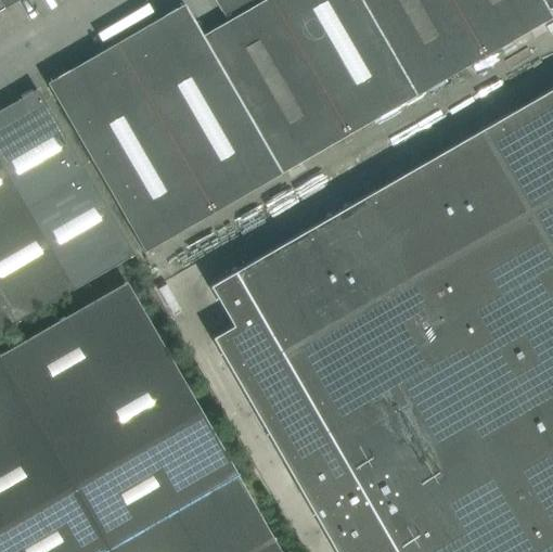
[(0,0),(0,10),(17,0),(0,0)]
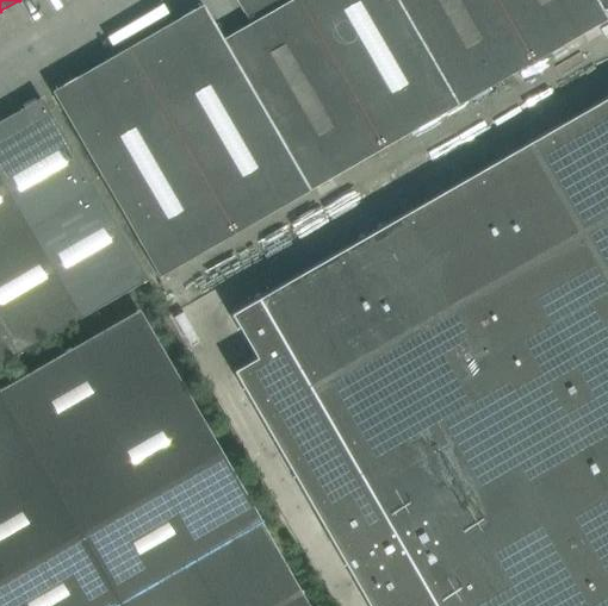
[(225,38),(314,189),(386,147),(301,0),(240,0),(253,22),(225,38)]
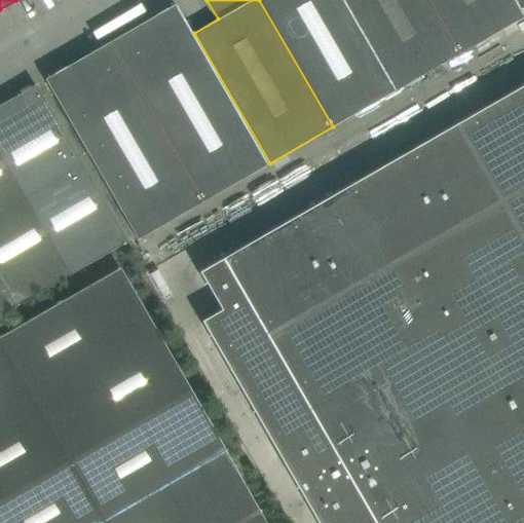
[(259,0),(333,126),(397,89),(344,0),(259,0)]
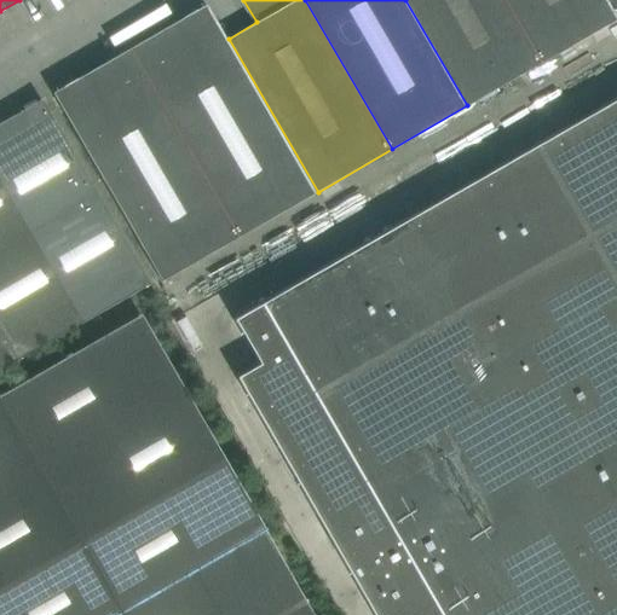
[(405,0),(467,105),(542,63),(505,0),(405,0)]
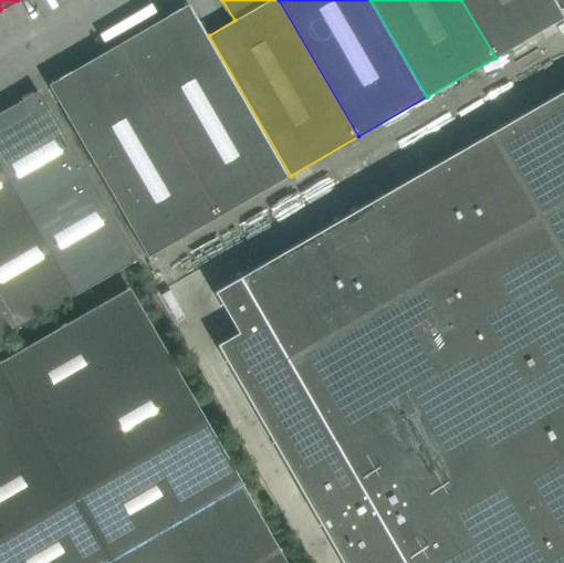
[(461,0),(495,58),(563,18),(553,0),(461,0)]
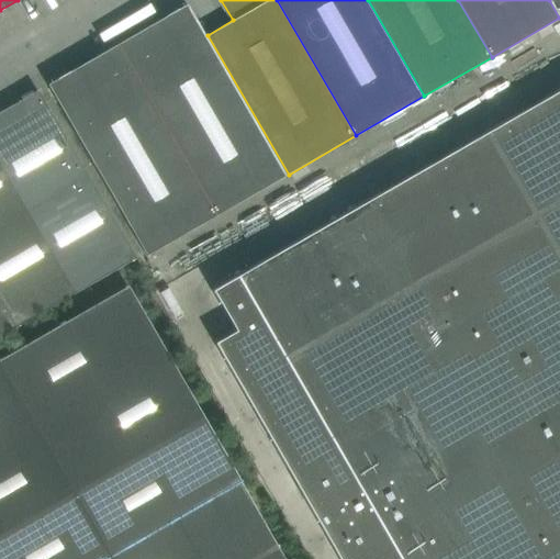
[(549,0),(559,18),(559,0),(549,0)]
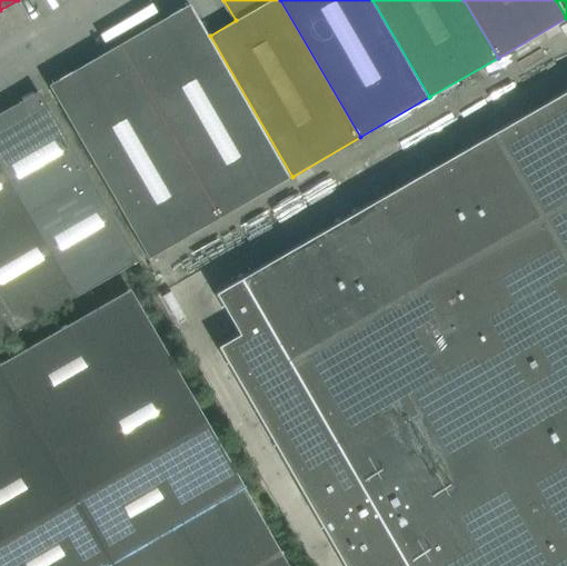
[(191,2),(121,43),(222,218),(292,177),(210,36),(191,2)]
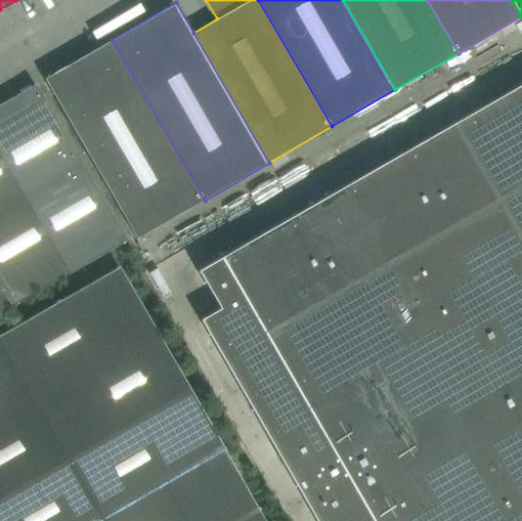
[(205,201),(112,40),(47,77),(57,95),(141,237),(205,201)]
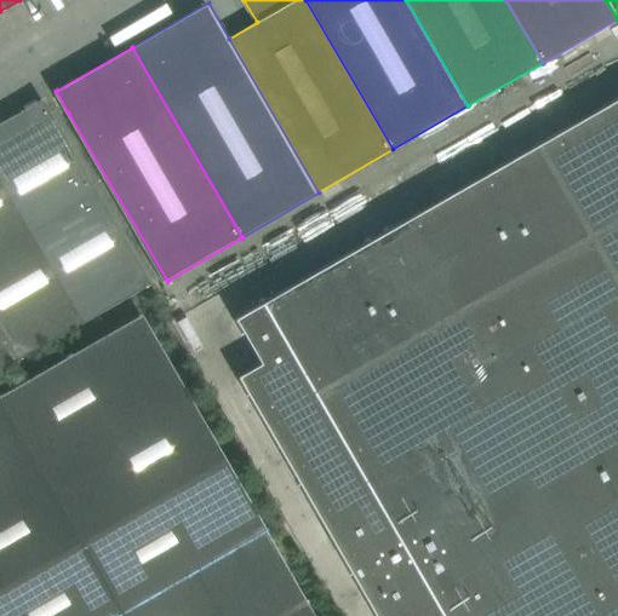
[(44,98),(0,122),(0,176),(85,324),(154,286),(56,119),(44,98)]
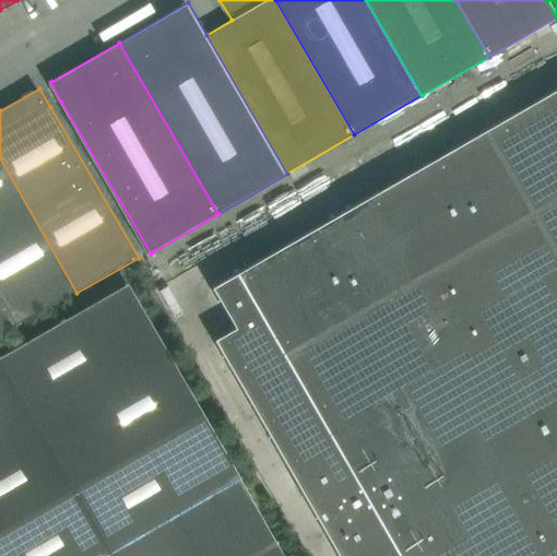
[(556,89),(239,272),(214,287),(237,328),(216,340),(341,555),(556,555),(556,89)]
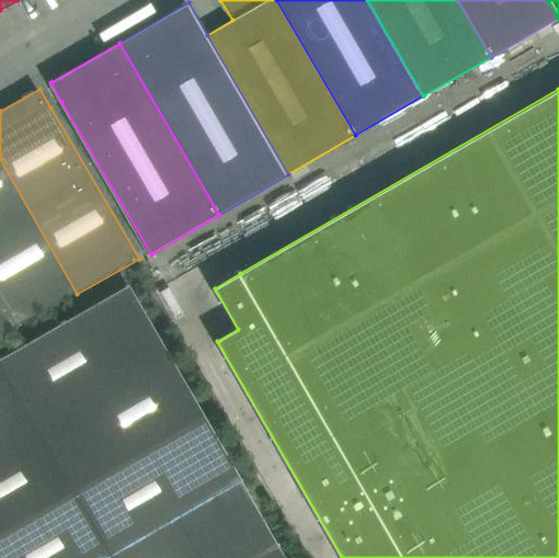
[(0,302),(15,329),(77,294),(0,159),(0,302)]
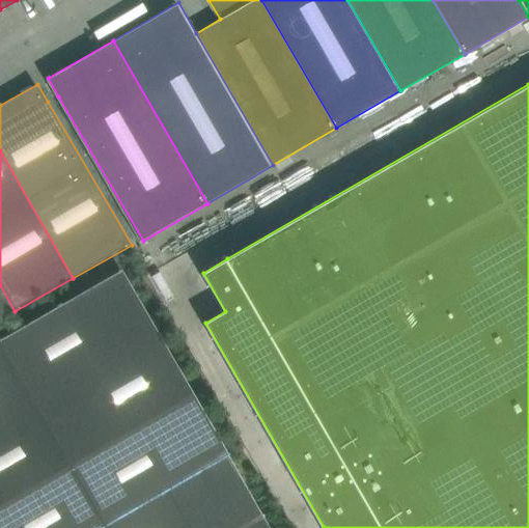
[(269,527),(122,272),(0,340),(0,527),(269,527)]
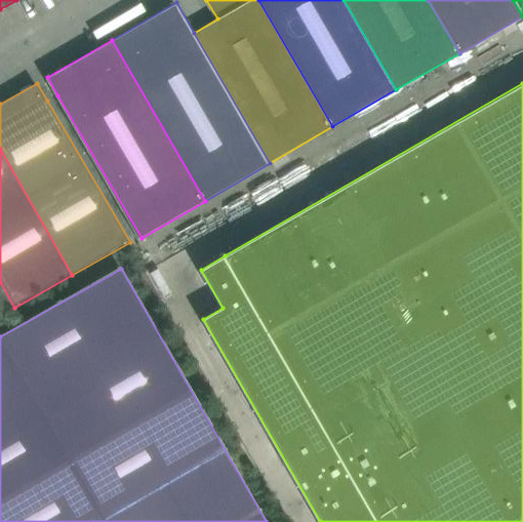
[(0,315),(14,308),(0,282),(0,315)]
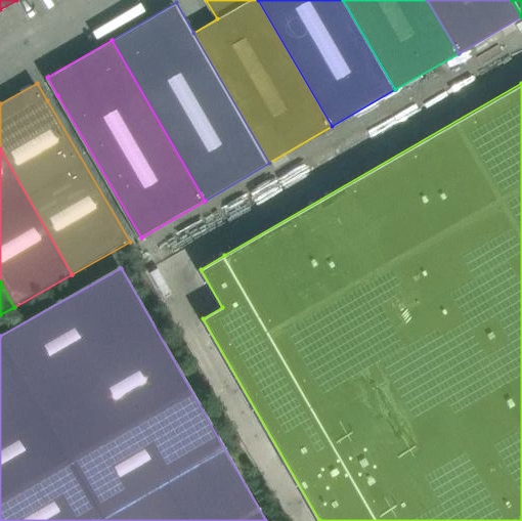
All buildings are outlined.
